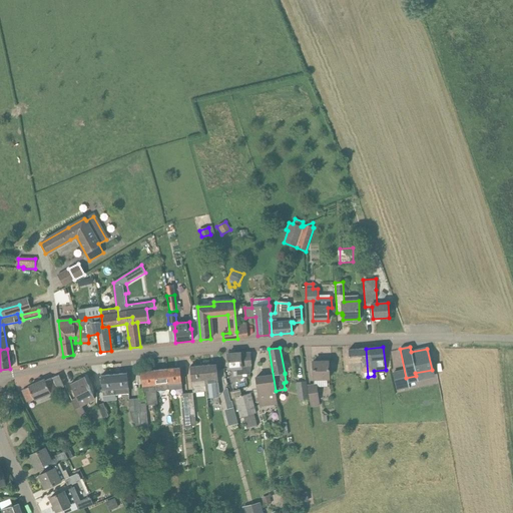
[(364,377),(368,377),(366,349),(349,350),(350,363),(363,362),(364,377)]
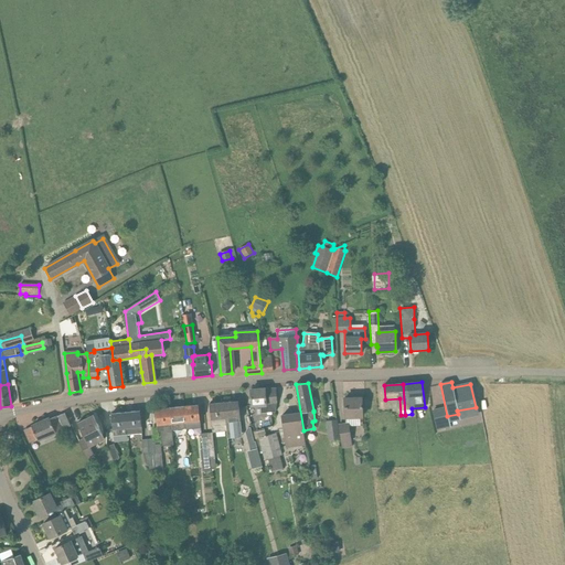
[(262,405),(262,413),(278,412),(276,388),(251,390),(252,406),(262,405)]
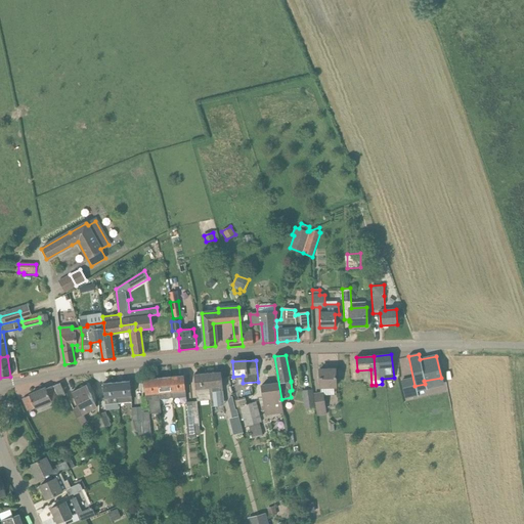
[(320,387),(336,386),(336,369),(319,369),(320,387)]
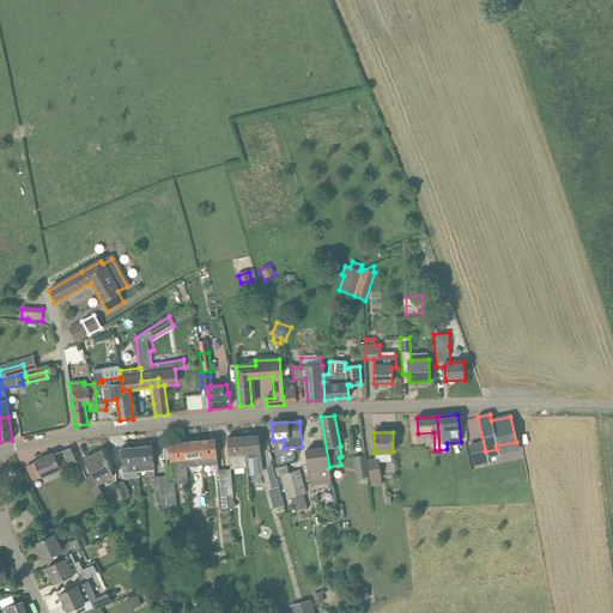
[(261,465),(260,451),(259,435),(243,437),(246,466),(261,465)]
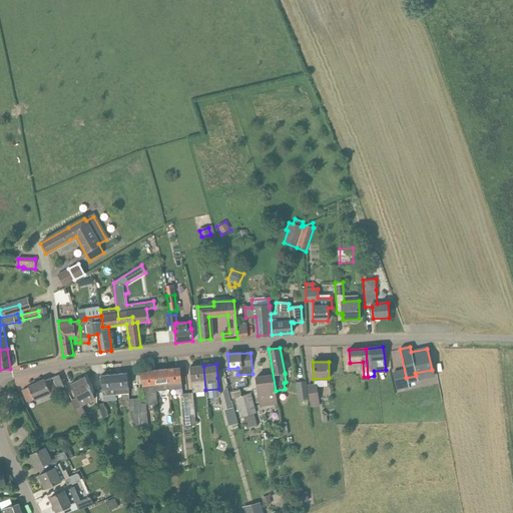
[(192,387),(192,393),(193,393),(206,392),(205,390),(203,366),(189,367),(191,381),(190,381),(191,387),(192,387)]
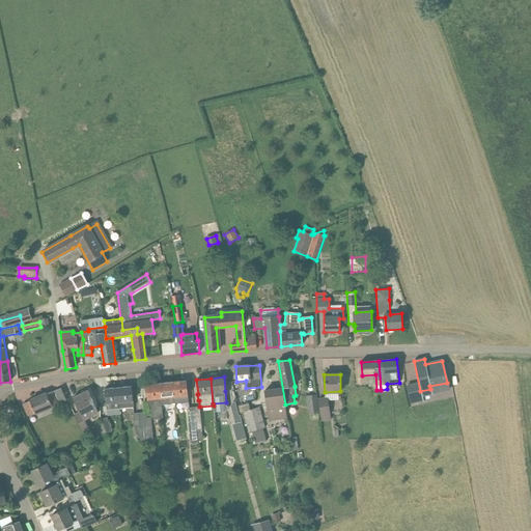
[(189,402),(188,395),(186,381),(173,382),(174,396),(175,403),(189,402)]
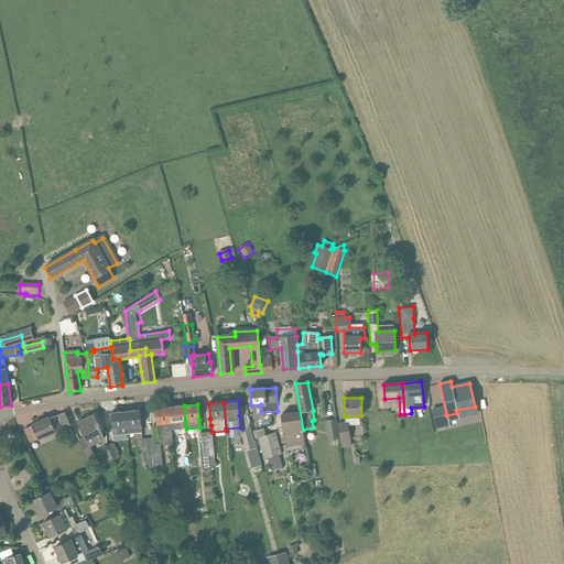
[(172,430),(186,429),(185,421),(184,405),(170,408),(172,430)]
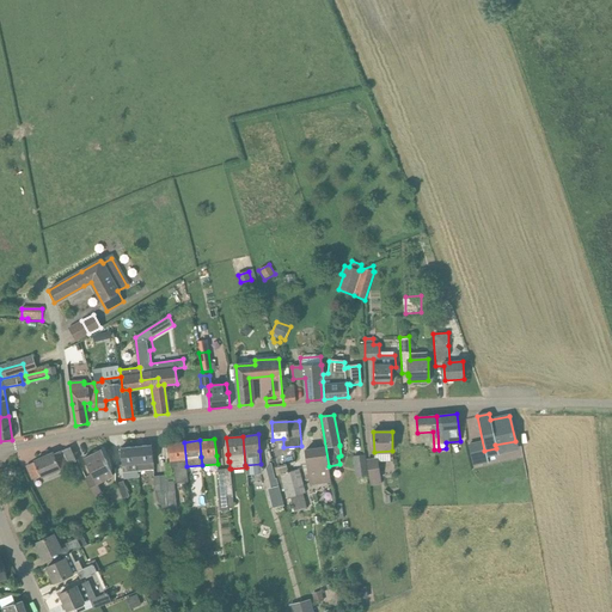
[(188,482),(187,466),(184,442),(169,444),(171,467),(173,467),(175,483),(188,482)]
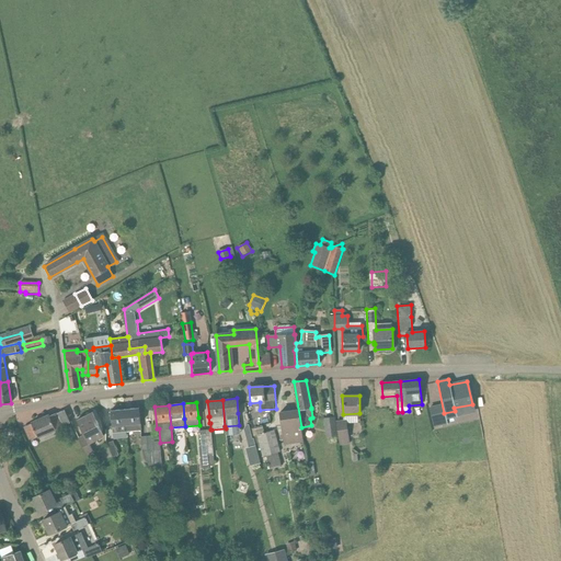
[(127,431),(141,430),(139,408),(125,410),(127,431)]
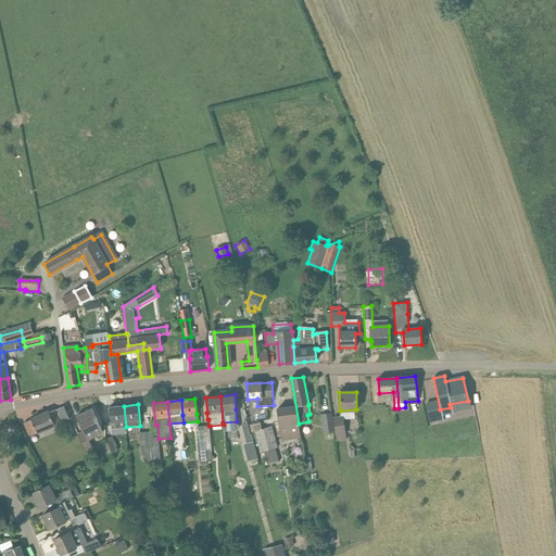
[(114,428),(126,427),(124,406),(110,407),(111,421),(114,428)]
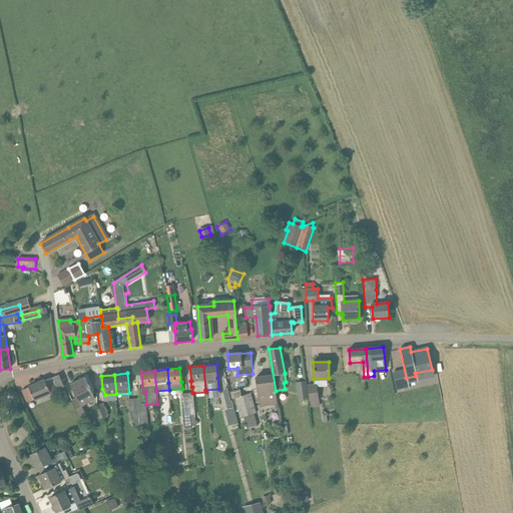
[(63,387),(63,385),(59,376),(22,391),(27,402),(57,389),(63,387)]
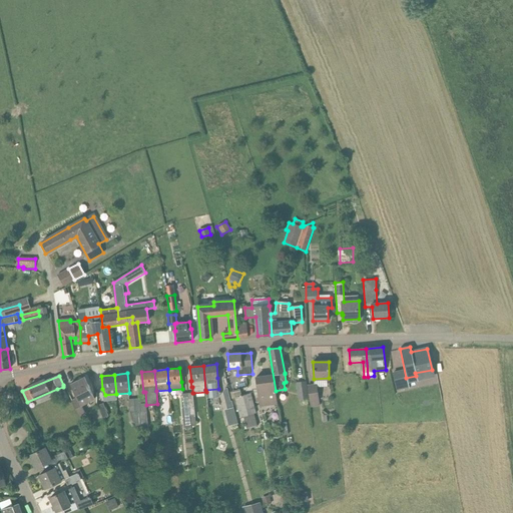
[(277,405),(275,394),(273,376),(255,378),(259,396),(260,407),(277,405)]
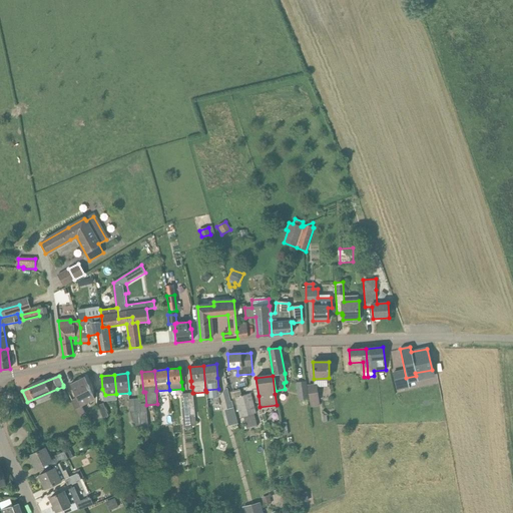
[(89,389),(90,388),(84,378),(70,385),(76,398),(72,400),(79,416),(85,413),(81,405),(94,399),(89,389)]
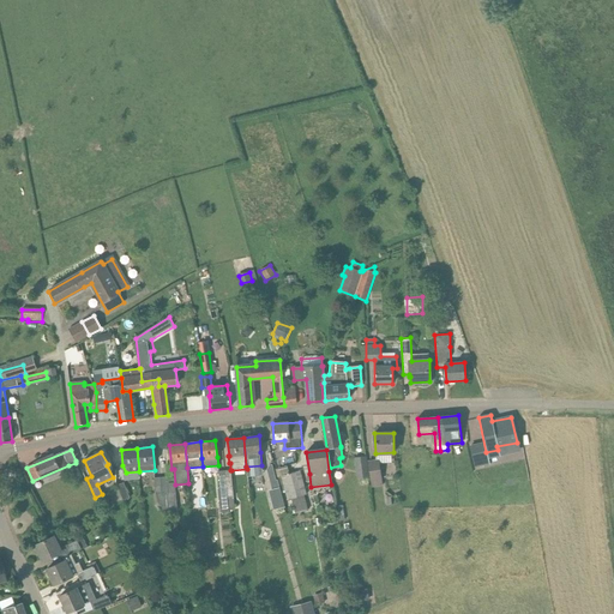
[(379,459),(367,462),(367,456),(355,458),(359,479),(371,477),(372,487),(383,486),(379,459)]
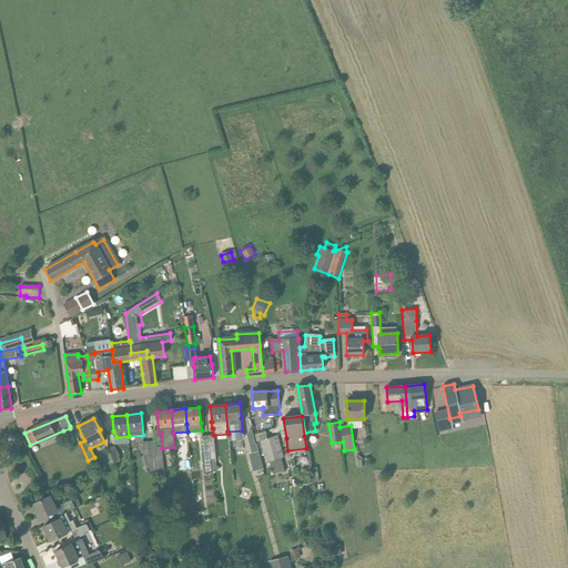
[(246,435),(254,460),(261,459),(257,444),(255,444),(252,429),(250,430),(246,435)]
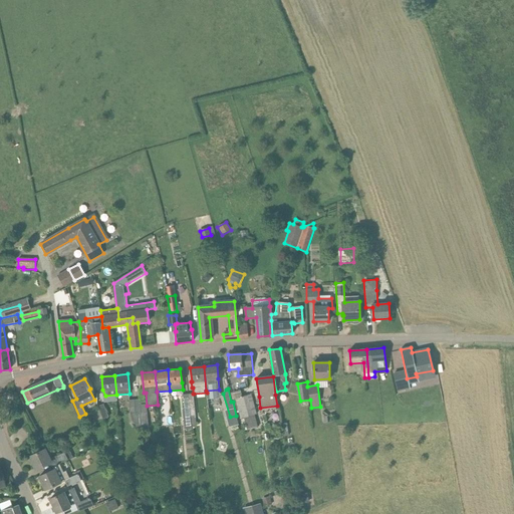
[(257,414),(251,394),(236,399),(234,393),(231,394),(236,413),(239,413),(240,419),(255,415),(257,414)]
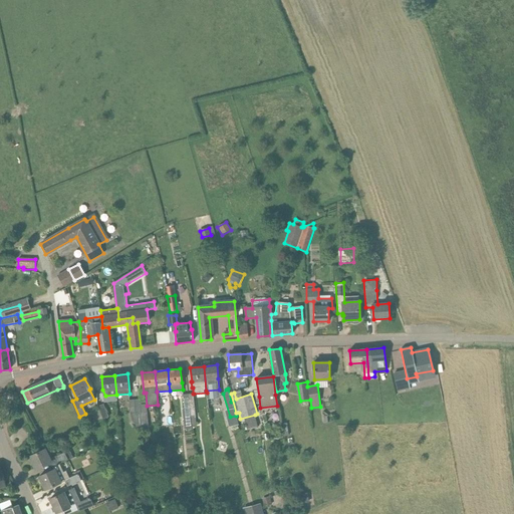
[(184,408),(182,409),(184,428),(192,428),(190,417),(190,408),(188,394),(183,395),(184,408)]
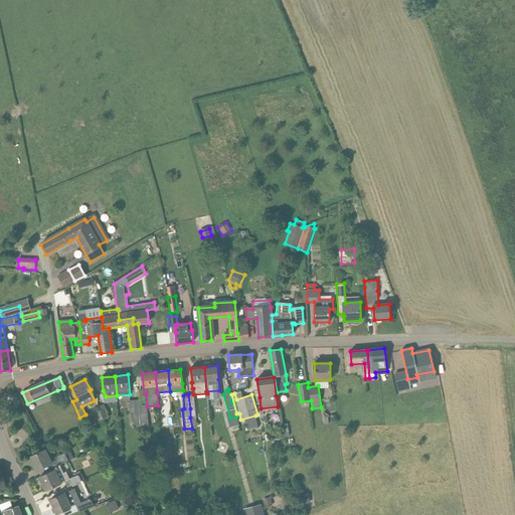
[(190,417),(192,428),(196,427),(195,416),(196,416),(195,407),(194,394),(188,394),(190,408),(190,417)]
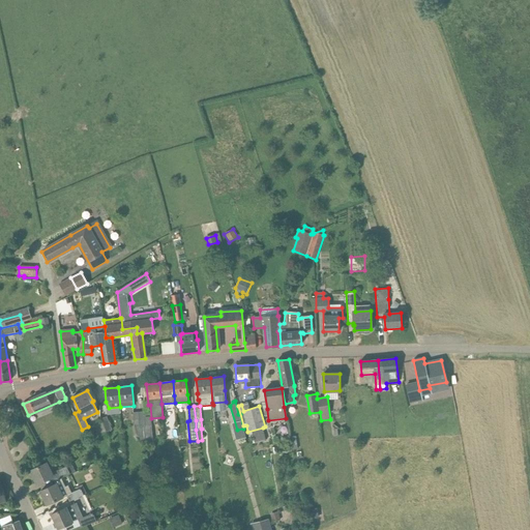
[(152,442),(151,433),(149,411),(134,412),(135,427),(136,434),(141,438),(145,438),(145,442),(152,442)]
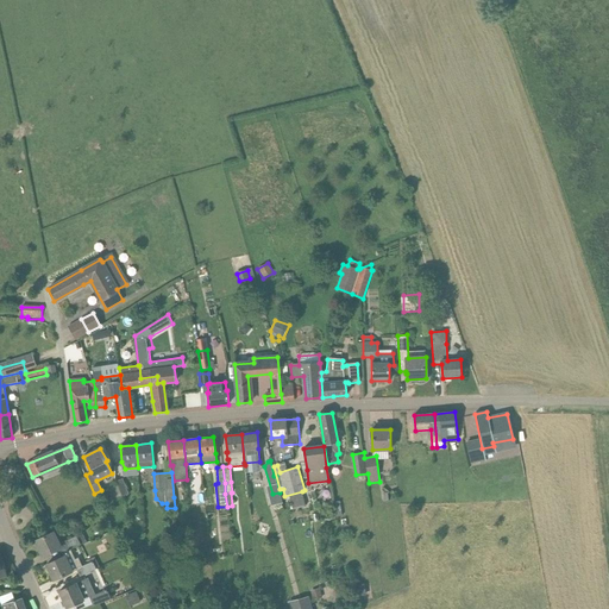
[(123,496),(129,494),(123,479),(115,482),(123,496)]
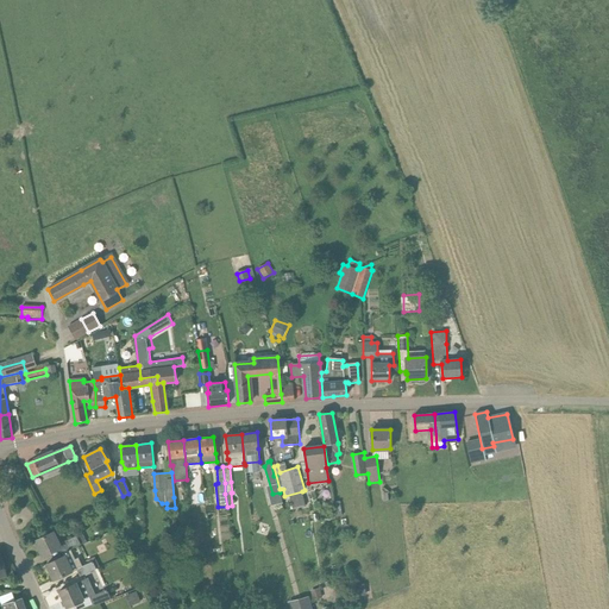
[(82,533),(58,544),(54,532),(35,540),(43,557),(60,548),(62,553),(70,550),(87,542),(82,533)]
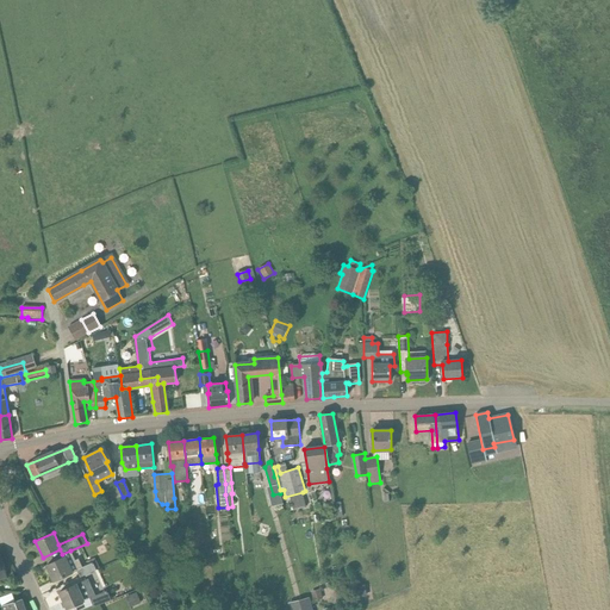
[(76,571),(80,578),(100,568),(95,558),(89,560),(91,564),(82,567),(79,559),(75,560),(70,551),(62,554),(64,558),(47,566),(54,582),(76,571)]
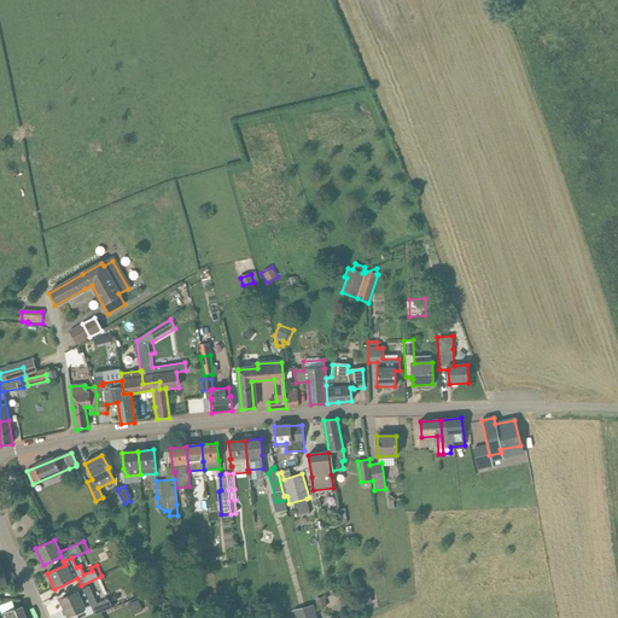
[(91,606),(95,616),(112,608),(109,599),(97,604),(89,587),(60,600),(68,617),(91,606)]
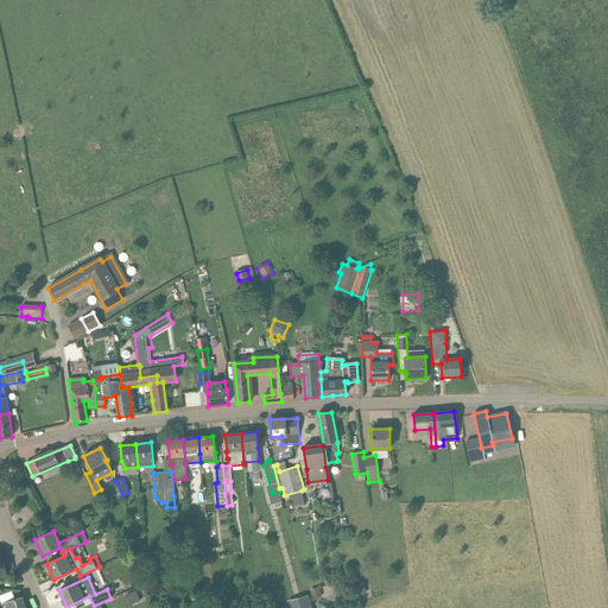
[(352,596),(366,594),(363,583),(350,586),(352,596)]
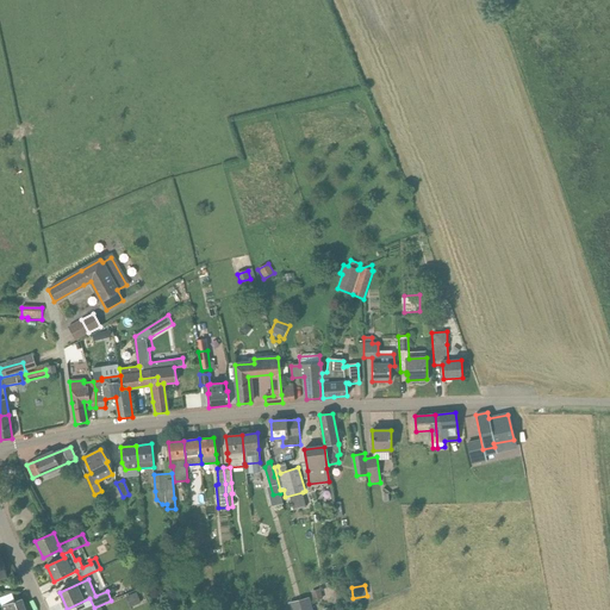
[(323,599),(321,589),(311,592),(313,602),(323,599)]
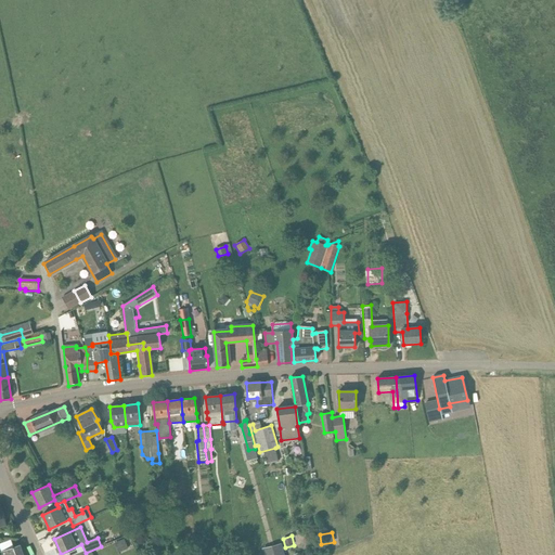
[(128,549),(124,539),(114,543),(118,553),(128,549)]
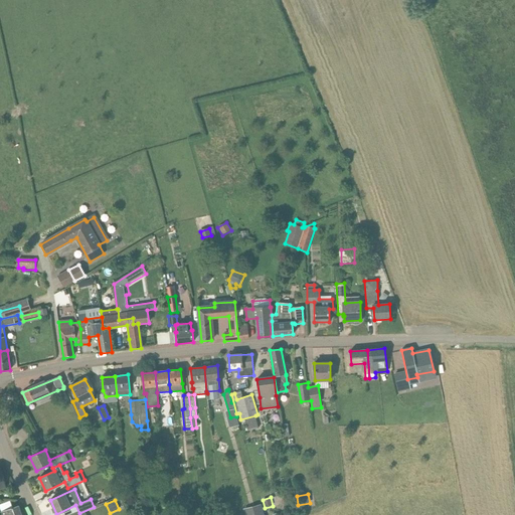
[(264,514),(261,505),(244,510),(245,514),(264,514)]
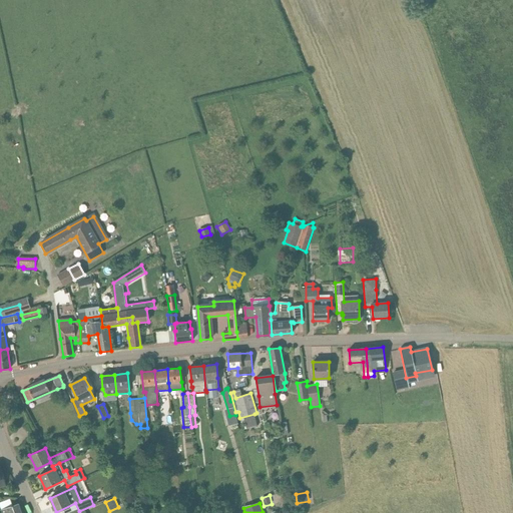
[(21,512),(18,504),(7,508),(0,510),(0,512),(21,512)]
